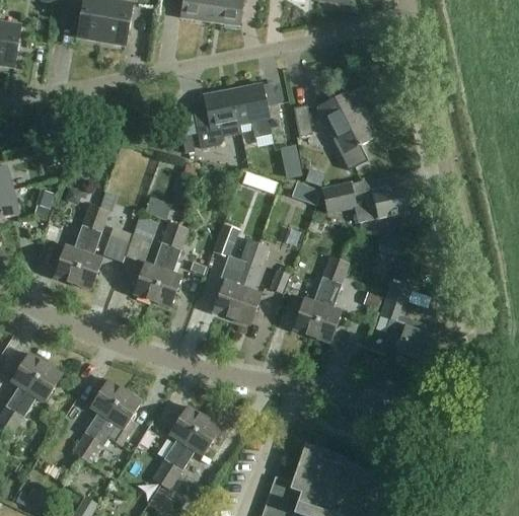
[(83,0),(77,38),(102,42),(108,0),(83,0)]
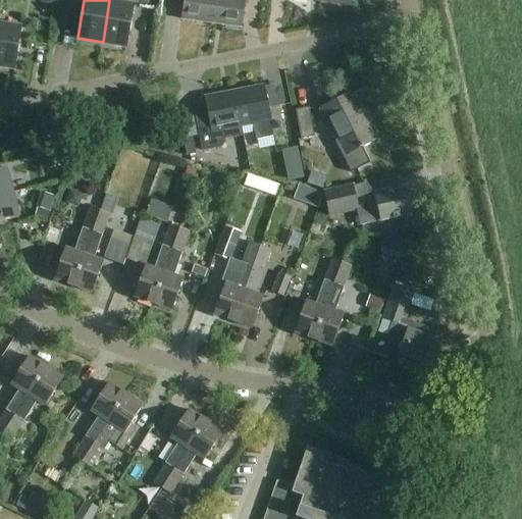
[(103,42),(128,46),(135,3),(115,0),(109,0),(103,42)]
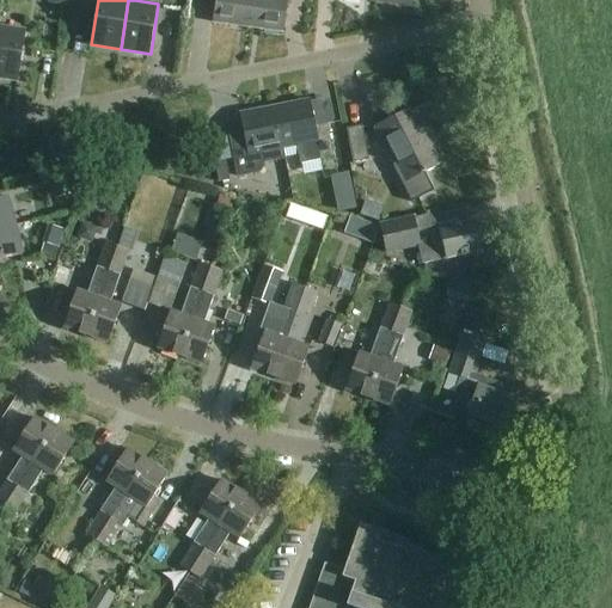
[(249,24),(252,0),(215,0),(213,19),(249,24)]
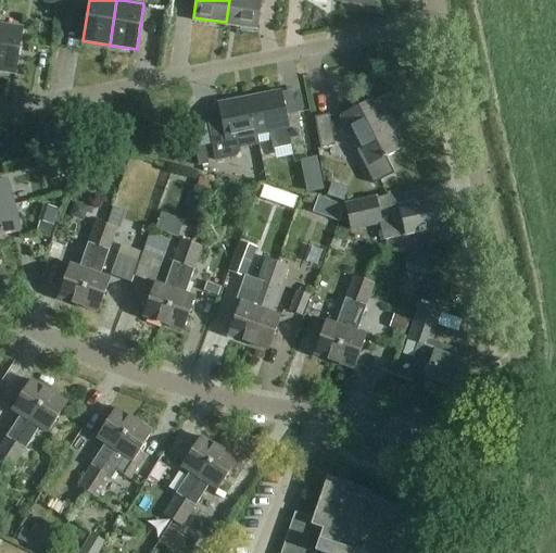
[(229,0),(226,22),(258,26),(262,0),(229,0)]
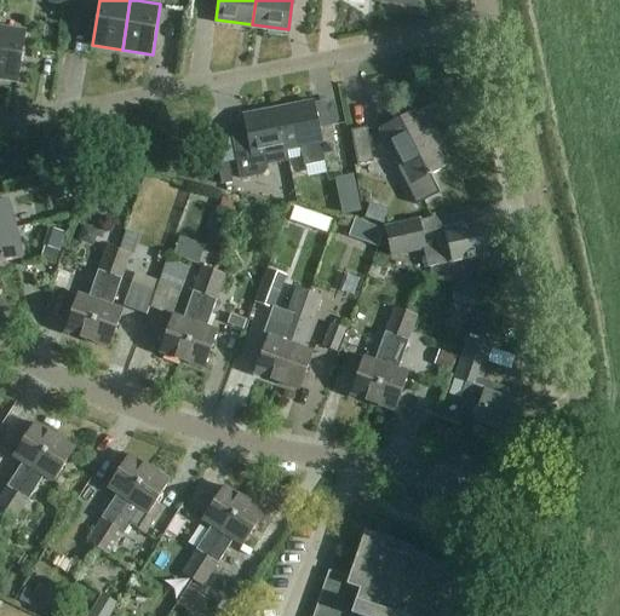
[(0,78),(17,81),(26,30),(0,26),(0,78)]
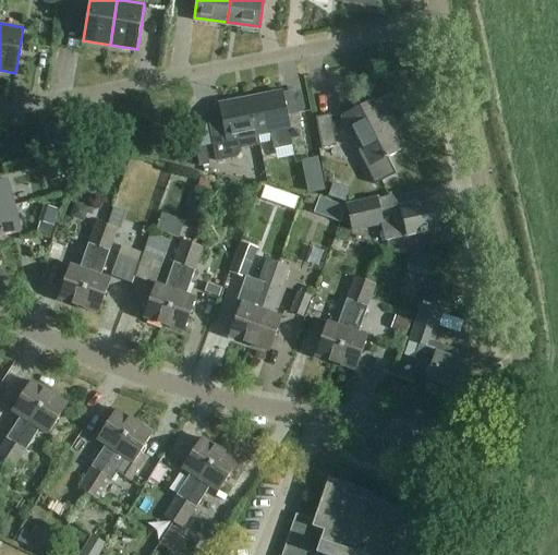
[(282,87),(250,94),(253,108),(257,130),(258,132),(270,130),(274,146),(293,142),(305,140),(299,110),(287,112),(282,87)]
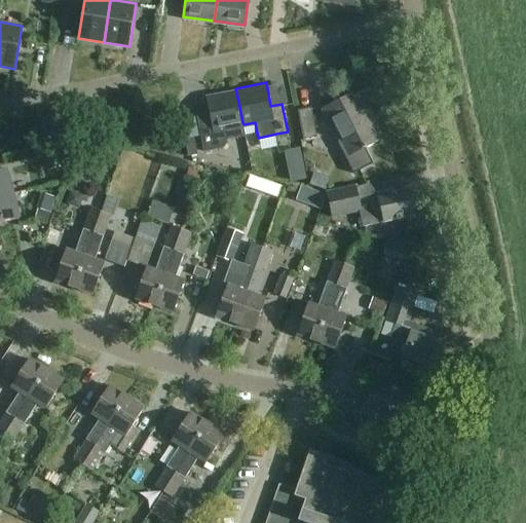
[(197,115),(190,116),(195,140),(202,139),(203,145),(204,149),(223,145),(226,140),(225,136),(239,133),(245,132),(243,124),(242,122),(238,102),(235,88),(207,95),(210,111),(211,112),(209,113),(198,114),(198,115),(197,115)]
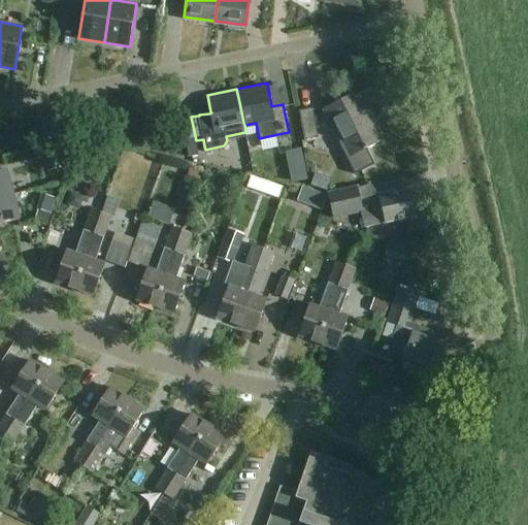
[(329,105),(324,107),(324,108),(326,111),(329,119),(332,124),(339,138),(348,155),(348,156),(356,171),(357,171),(376,162),(368,145),(373,142),(378,140),(367,117),(370,115),(358,90),(336,101),(329,105)]
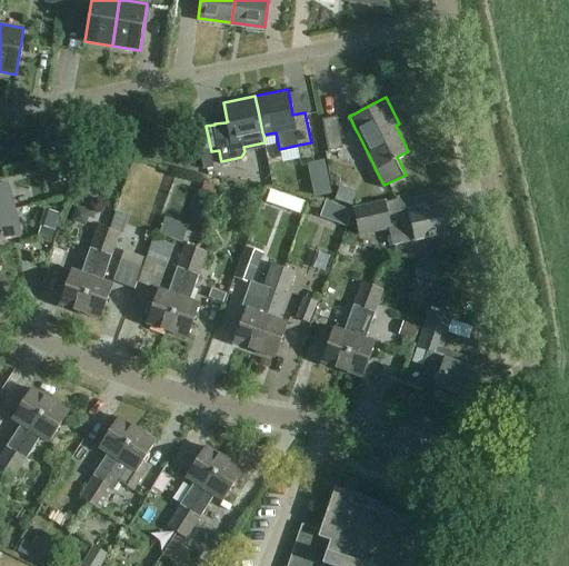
[(327,118),(325,118),(329,147),(330,149),(345,147),(343,141),(342,133),(342,132),(340,125),(339,116),(336,117),(329,118),(327,118)]
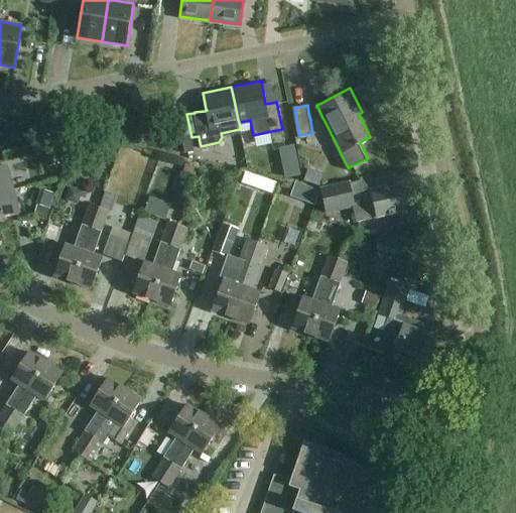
[(180,111),(169,113),(173,133),(184,131),(180,111)]
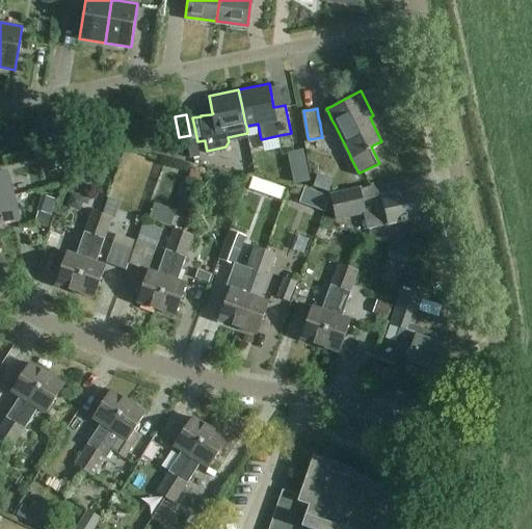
[(61,126),(38,131),(48,168),(70,163),(61,126)]
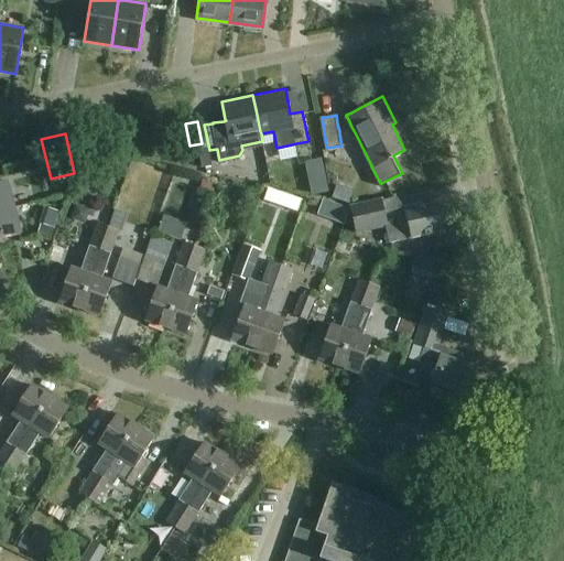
[(86,162),(80,174),(88,177),(94,165),(86,162)]
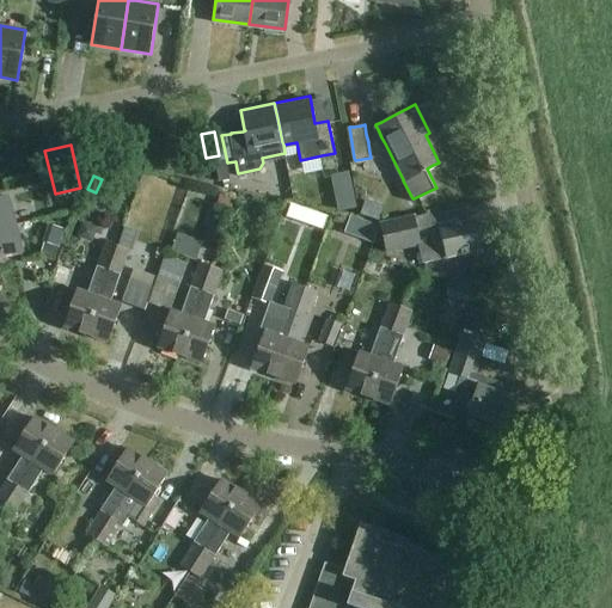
[(354,188),(336,191),(340,209),(357,206),(354,188)]
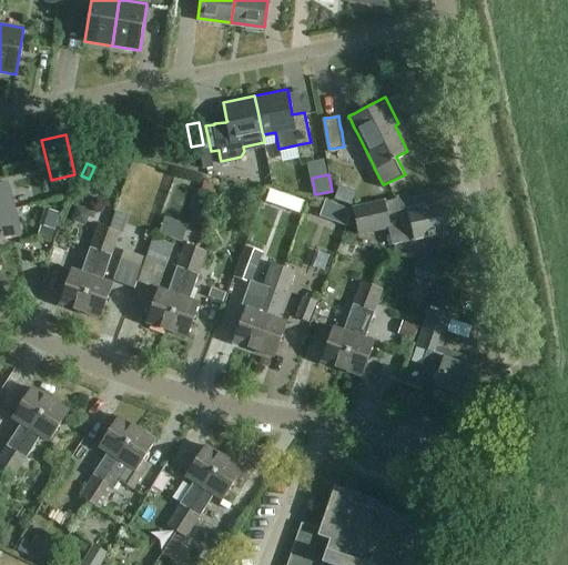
[(0,182),(0,210),(14,208),(8,181),(0,182)]
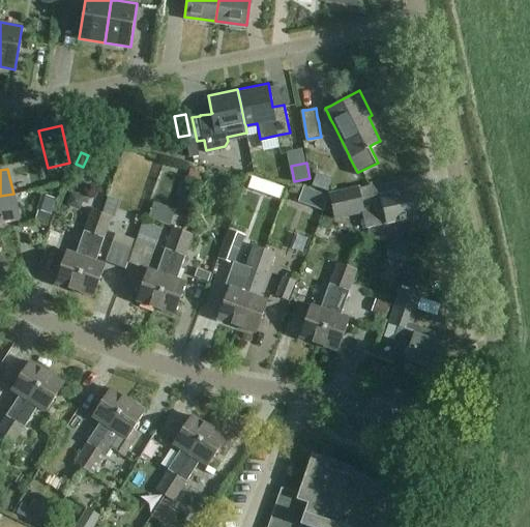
[(360,186),(330,194),(336,217),(363,211),(366,228),(387,223),(418,216),(412,189),(396,194),(395,191),(381,195),(363,198),(360,186)]
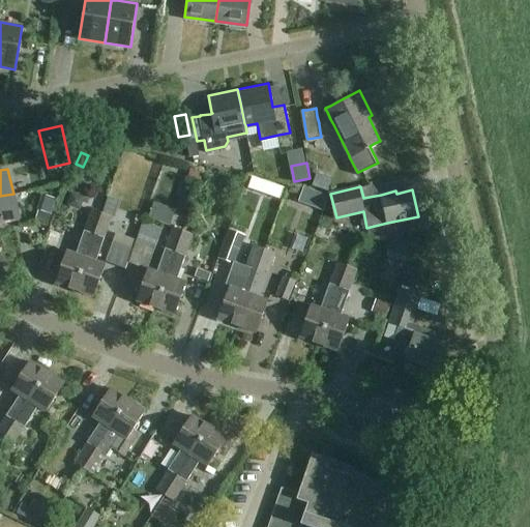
[(300,193),(296,211),(326,217),(330,200),(300,193)]
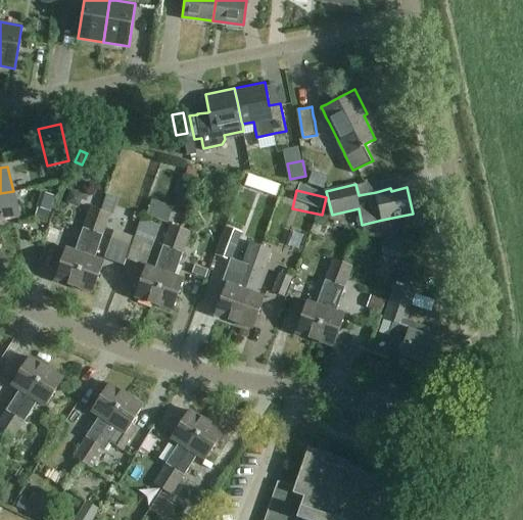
[(0,193),(0,220),(19,216),(13,191),(0,193)]
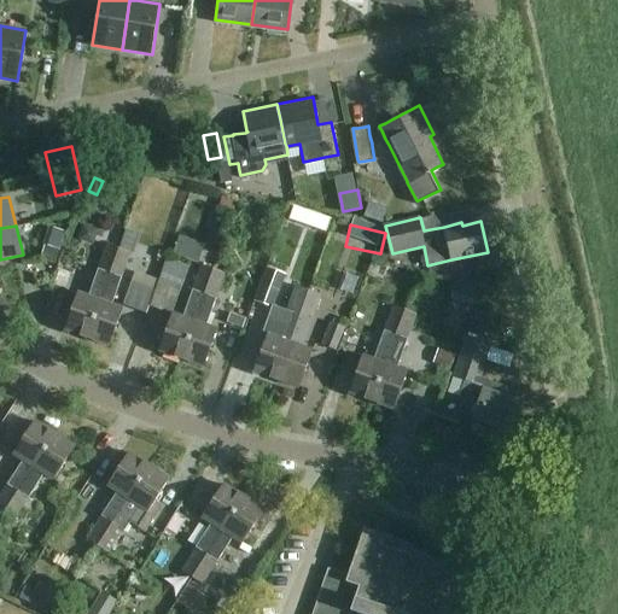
[(122,229),(116,246),(127,250),(132,251),(138,234),(122,229)]
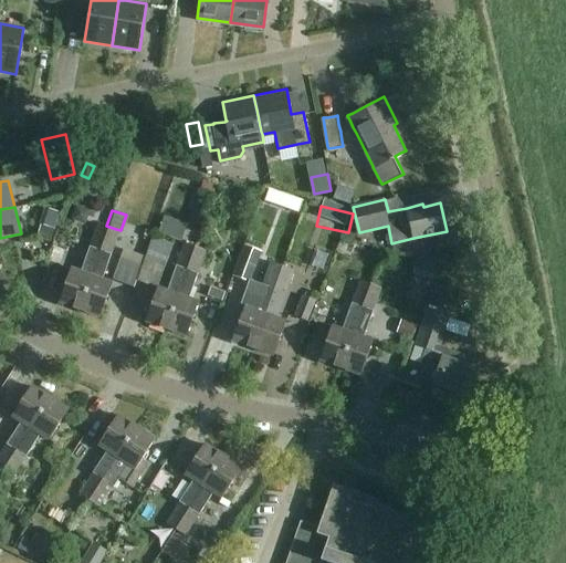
[(53,227),(39,222),(34,237),(49,241),(53,227)]
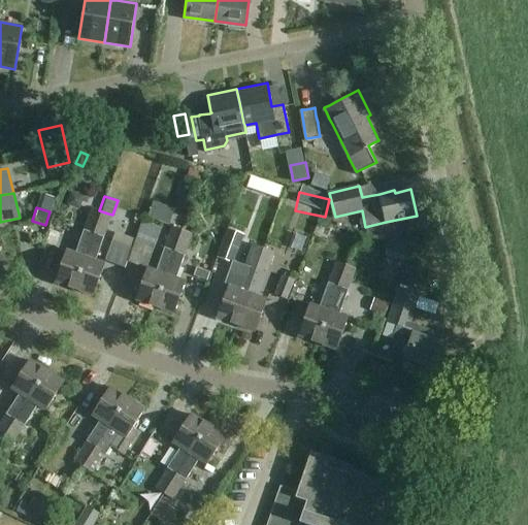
[(55,279),(74,286),(99,210),(90,207),(75,250),(66,247),(55,279)]
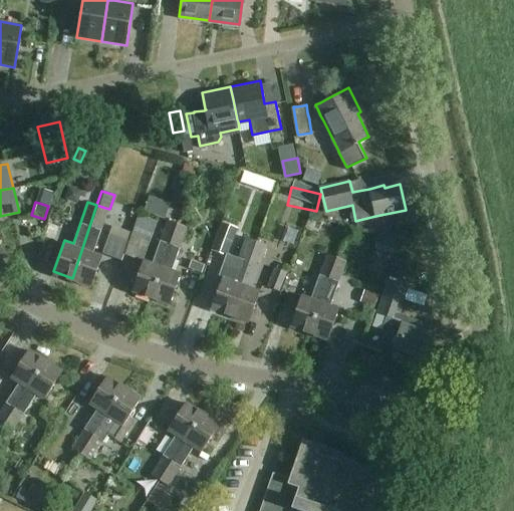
[(123,229),(130,209),(111,204),(105,223),(123,229)]
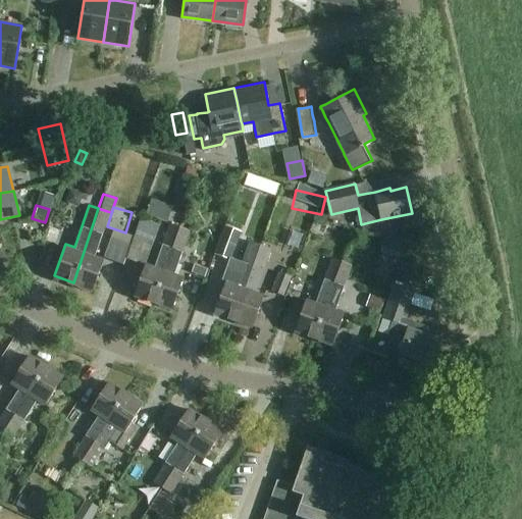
[(98,208),(73,282),(92,289),(103,257),(93,254),(107,211),(98,208)]
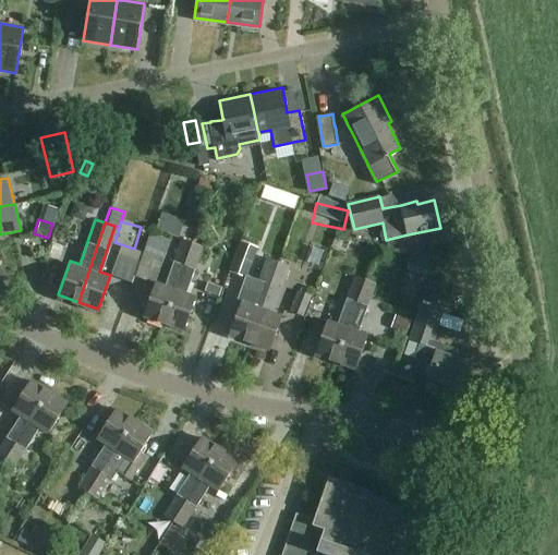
[(144,249),(162,255),(169,238),(150,231),(144,249)]
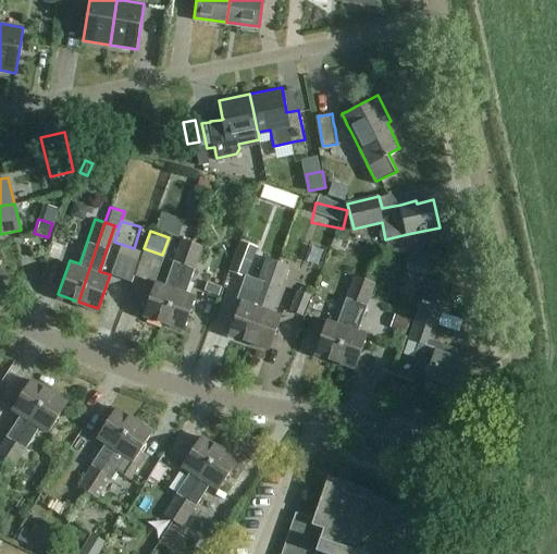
[(143,312),(163,320),(190,241),(180,237),(163,284),(153,281),(143,312)]
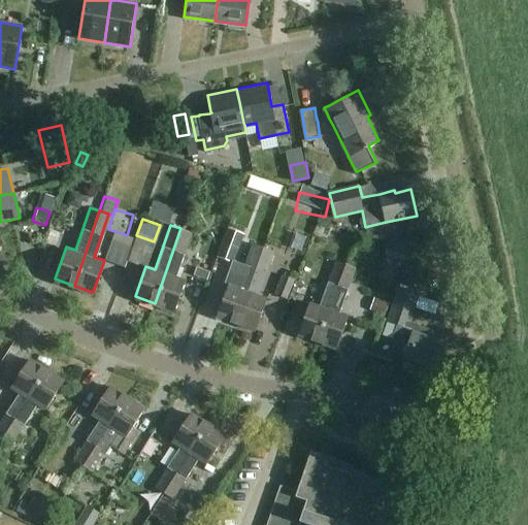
[(228,225),(218,255),(234,261),(235,258),(244,231),(228,225)]
